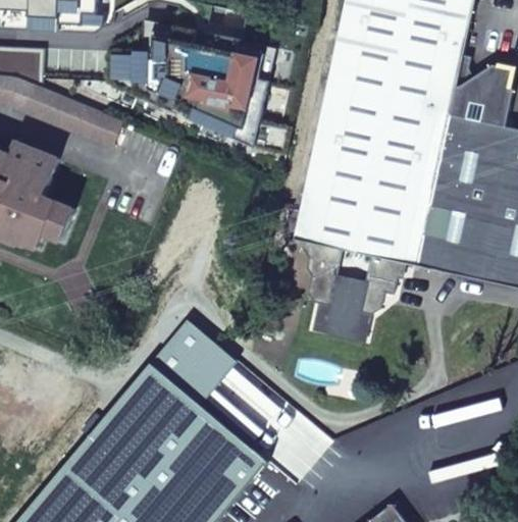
[(344,0),(320,110),(293,240),(299,241),(298,250),(303,261),(301,271),(305,278),(303,293),(310,306),(314,307),(324,309),(321,322),(352,329),(356,316),(366,318),(374,312),(377,297),(387,299),(391,281),(395,262),(400,263),(517,285),(517,134),(500,131),(506,94),(501,93),(506,69),(487,65),(484,83),(469,79),(467,82),(463,76),(466,57),(460,55),(471,0),(344,0)]
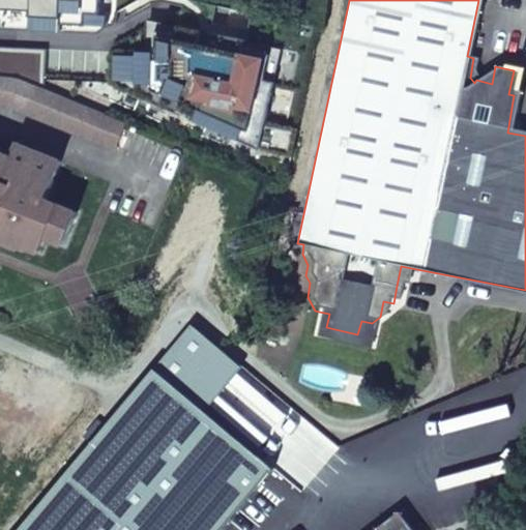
[(165,20),(156,60),(221,74),(229,33),(165,20)]
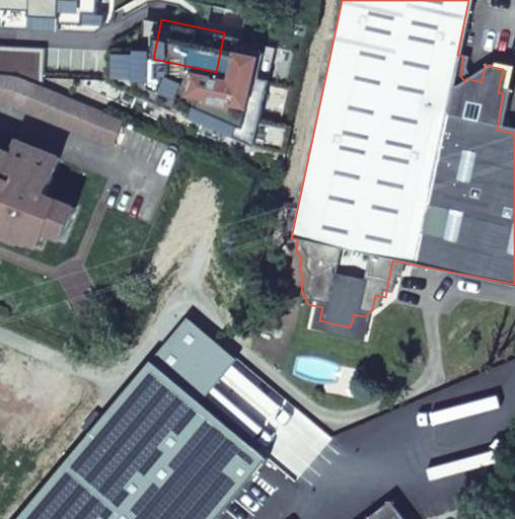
[(18,44),(0,42),(0,74),(14,76),(18,44)]
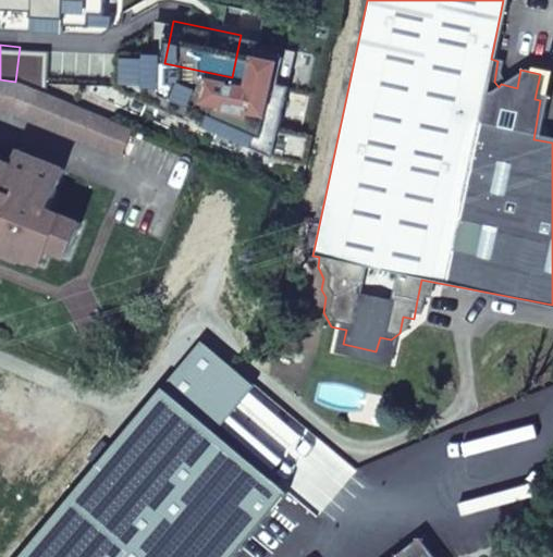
[(517,88),(520,70),(501,84),(517,88)]
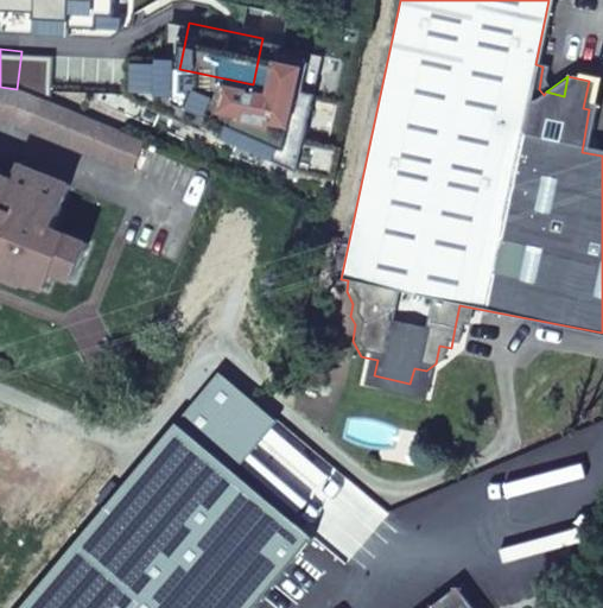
[(120,132),(17,89),(0,87),(0,119),(7,120),(127,171),(140,141),(120,132)]
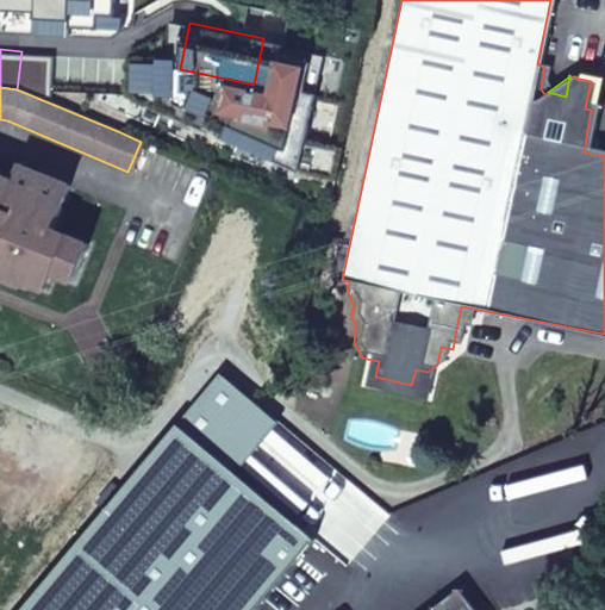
[(8,178),(0,174),(0,260),(2,261),(0,266),(0,275),(20,284),(22,280),(43,288),(50,272),(70,279),(83,242),(48,229),(66,184),(12,163),(8,178)]
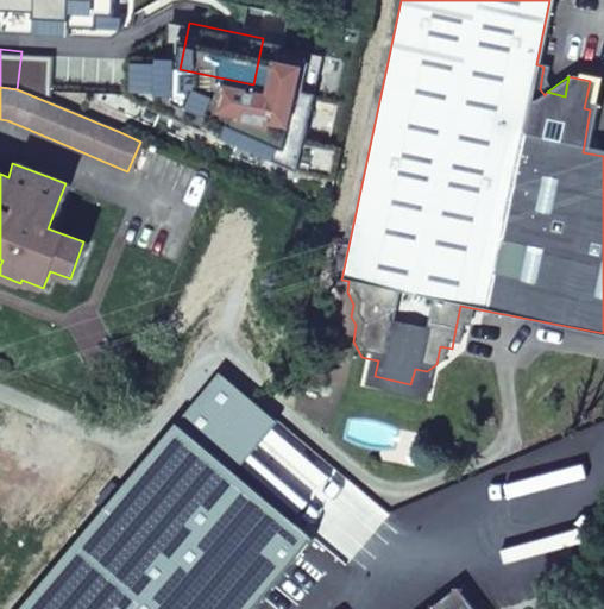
[(464,330),(466,307),(460,306),(455,328),(464,330)]
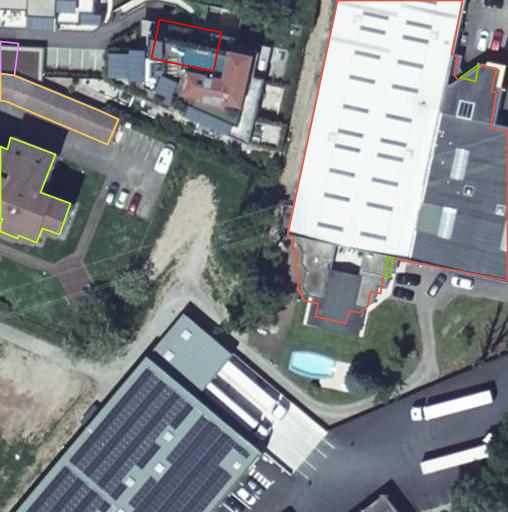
[(318,303),(308,301),(302,326),(354,337),(359,312),(349,310),(345,323),(315,316),(318,303)]
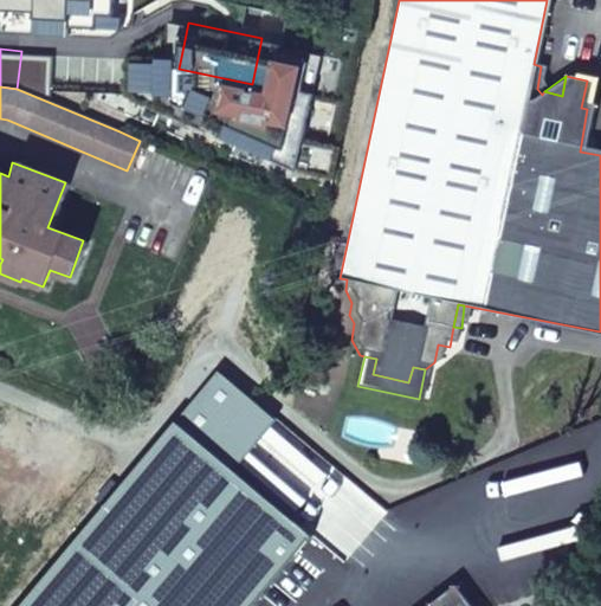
[(215,371),(18,605),(247,605),(309,534),(231,469),(273,419),(215,371)]
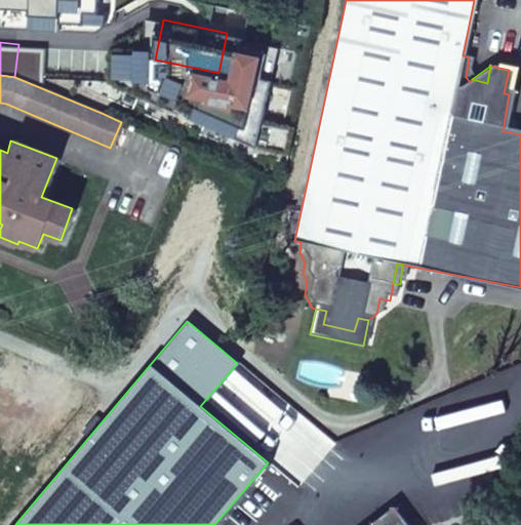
[(411,524),(399,509),(375,524),(411,524)]
